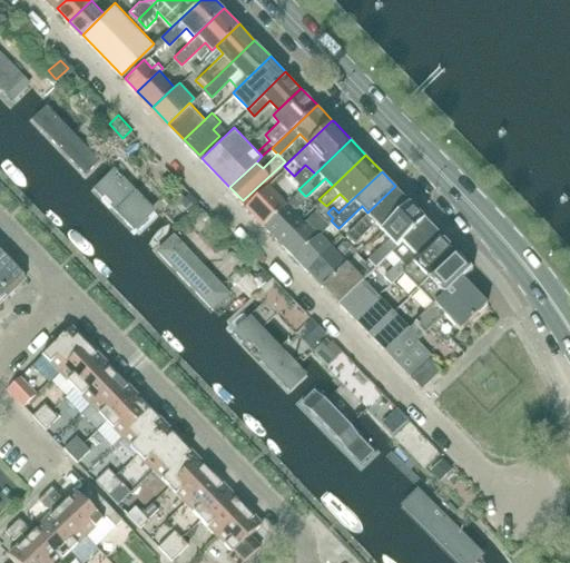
[(281,207),(287,200),(268,181),(263,187),(281,207)]
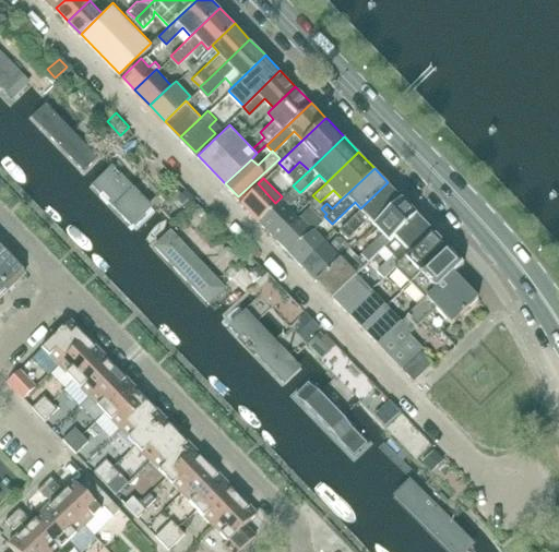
[(371,225),(402,196),(388,182),(360,208),(337,230),(345,238),(366,219),(371,225)]
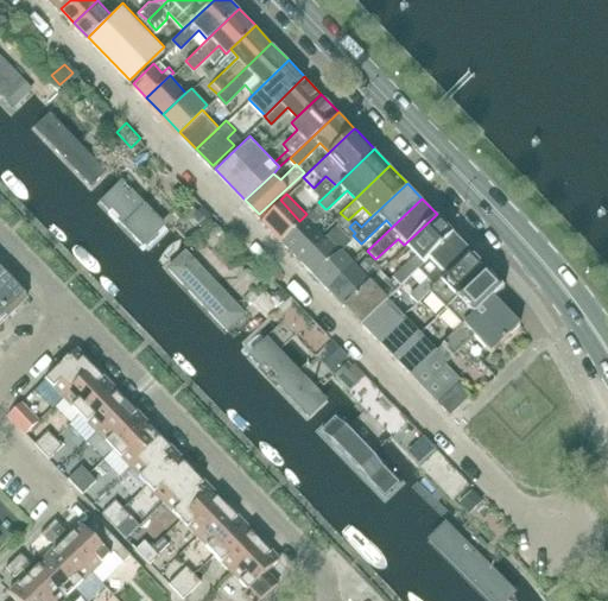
[(282,238),(299,221),(280,200),(261,217),(282,238)]
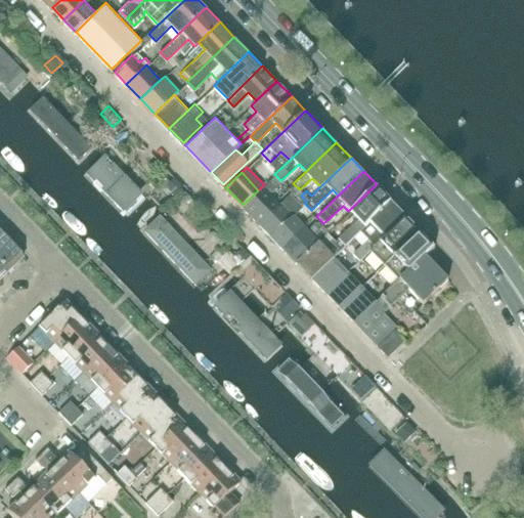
[(269,191),(280,180),(274,174),(264,184),(258,190),(243,205),(259,222),(279,203),(269,191)]
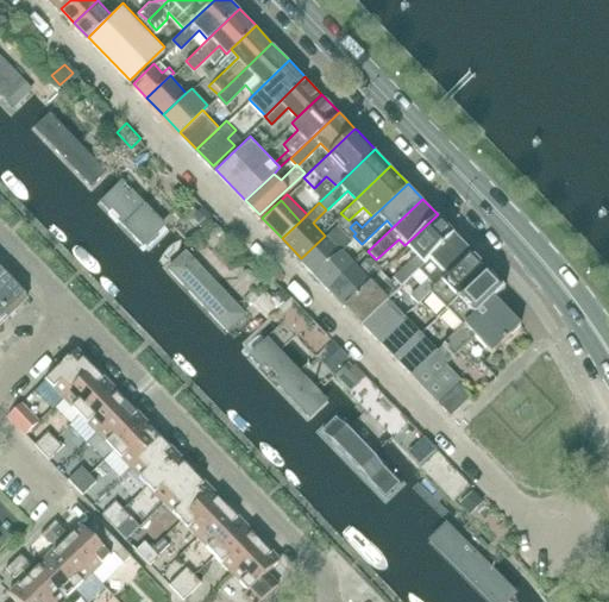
[(217,230),(224,223),(214,213),(196,230),(212,245),(221,236),(217,230)]
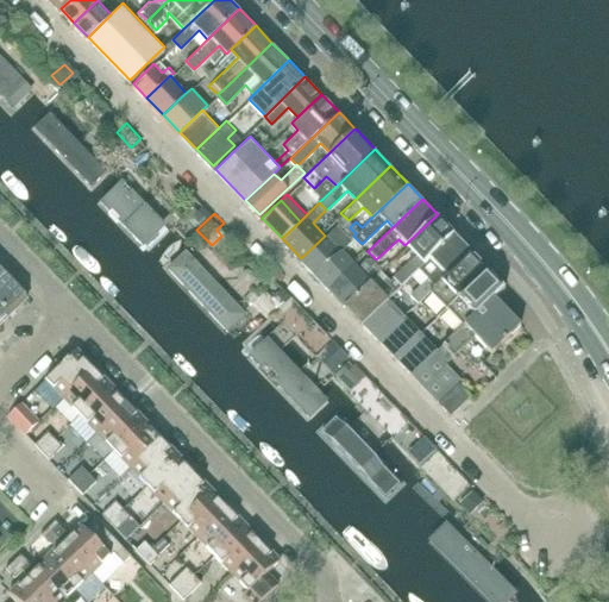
[(401,282),(419,265),(454,232),(438,214),(405,245),(408,250),(412,246),(418,252),(395,275),(401,282)]
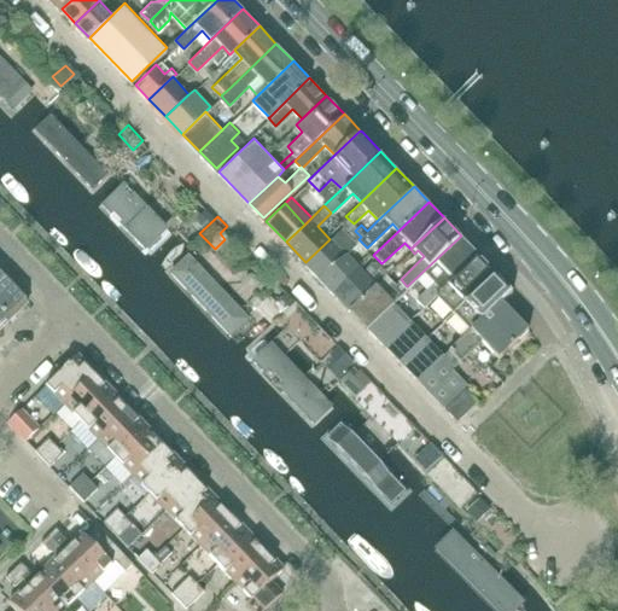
[(424,304),(430,298),(436,292),(478,252),(461,236),(425,269),(435,279),(417,296),(424,304)]
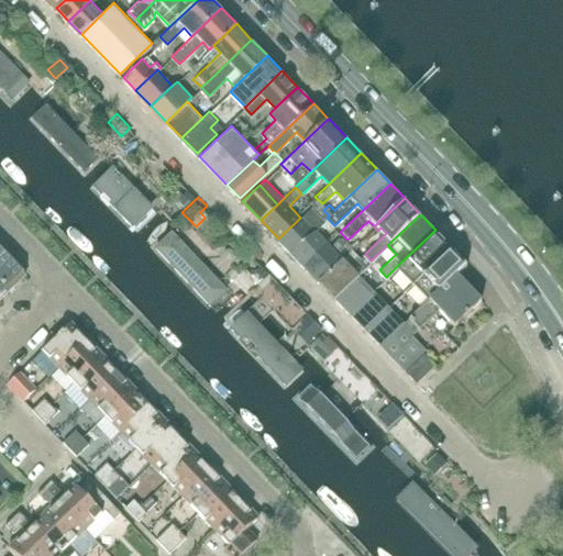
[(291,251),(321,222),(316,217),(307,224),(300,218),(278,238),(291,251)]
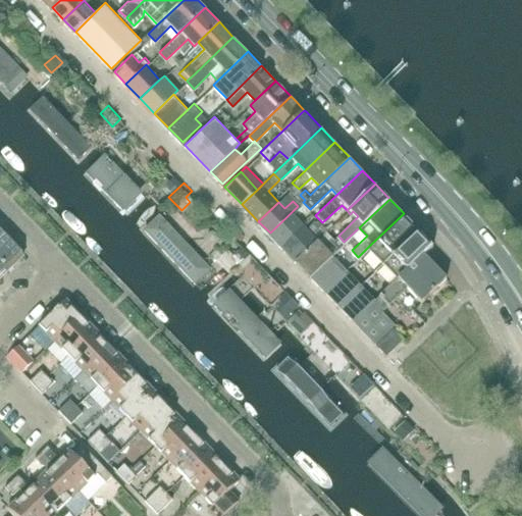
[(313,212),(310,209),(303,202),(298,206),(270,233),(281,246),(304,223),(296,216),(302,210),(308,217),(313,212)]
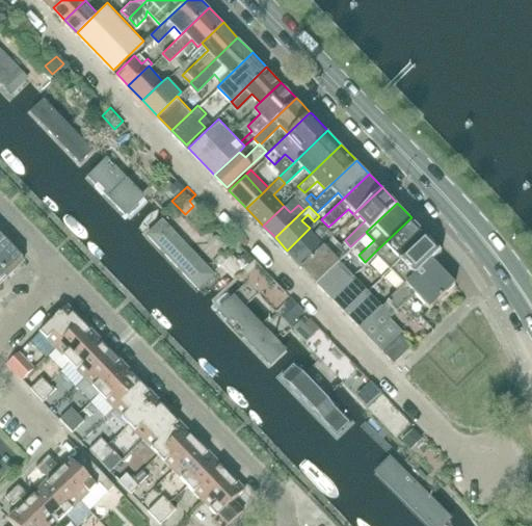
[(381,274),(390,266),(425,232),(411,217),(375,252),(383,260),(374,268),(381,274)]
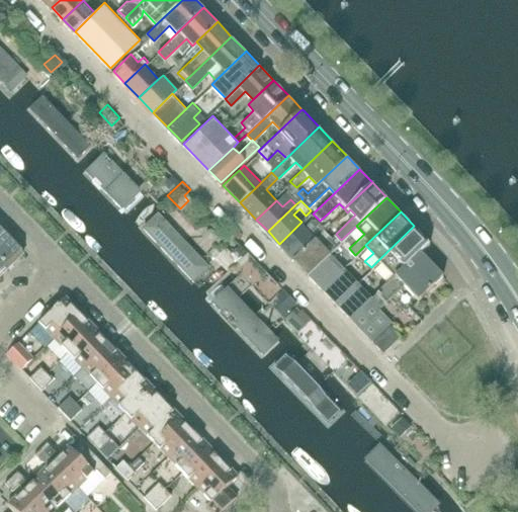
[(293,258),(323,229),(314,220),(308,221),(281,246),(293,258)]
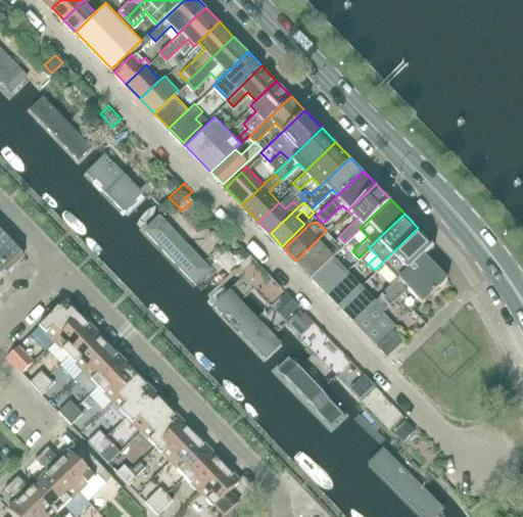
[(425,253),(434,244),(418,228),(383,262),(397,276),(423,251),(425,253)]
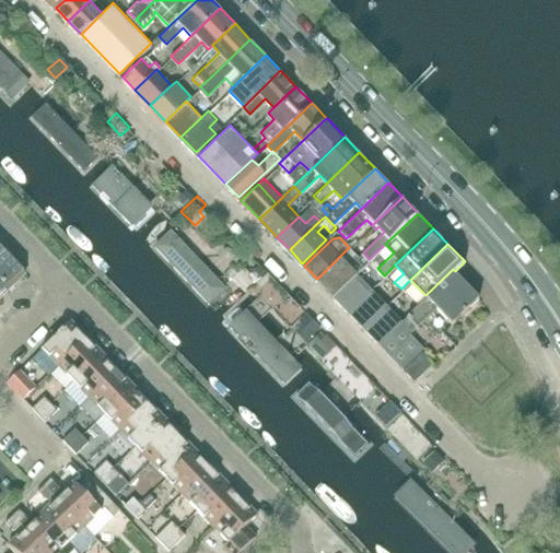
[(358,257),(354,254),(349,247),(317,279),(333,294),(357,271),(369,259),(363,253),(358,257)]
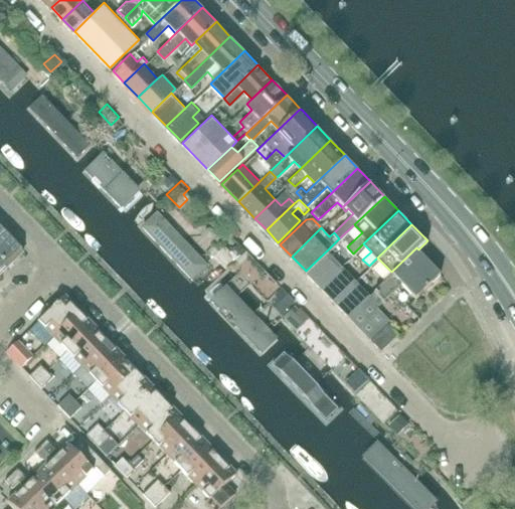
[(0,270),(23,248),(5,229),(0,234),(0,270)]
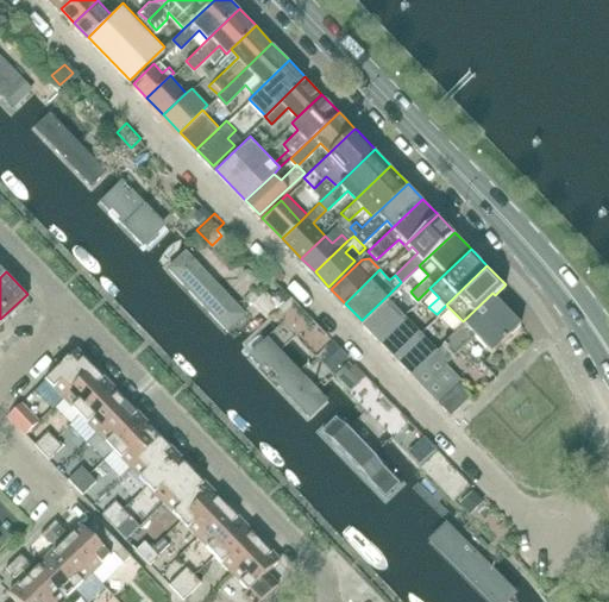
[(521,321),(495,295),(493,293),(463,321),(443,342),(452,353),(475,332),(491,350),(521,321)]
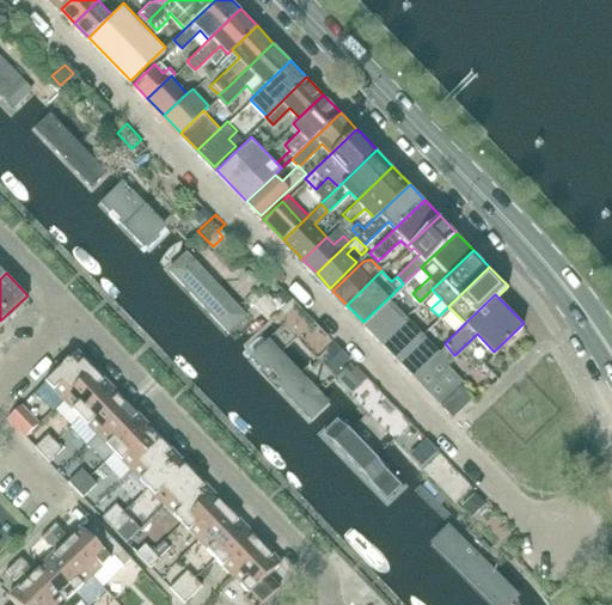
[(380,340),(407,315),(390,297),(363,322),(380,340)]
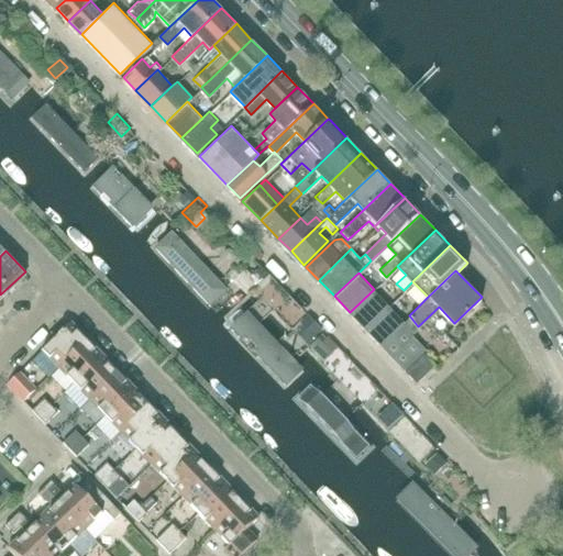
[(365,327),(388,304),(374,289),(350,312),(365,327)]
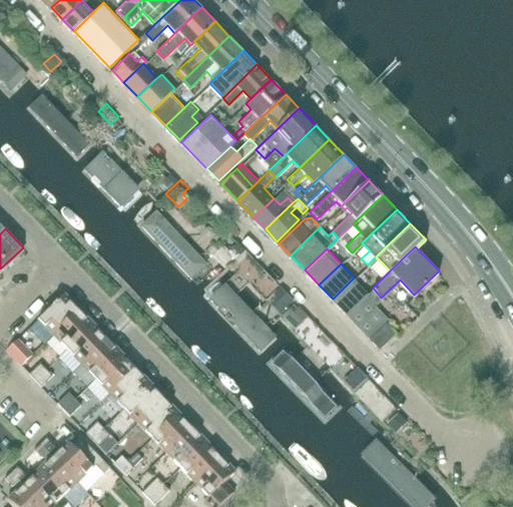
[(347,313),(368,292),(354,278),(333,299),(347,313)]
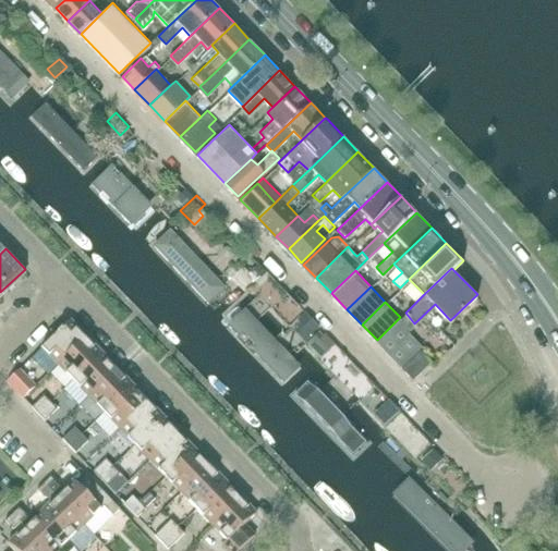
[(408,330),(414,323),(405,313),(400,317),(377,340),(401,366),(420,347),(422,345),(408,330)]
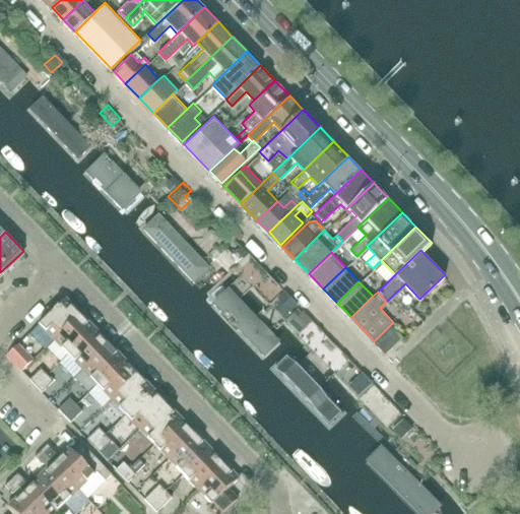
[(75,308),(77,306),(66,295),(61,300),(39,321),(54,336),(79,312),(75,308)]
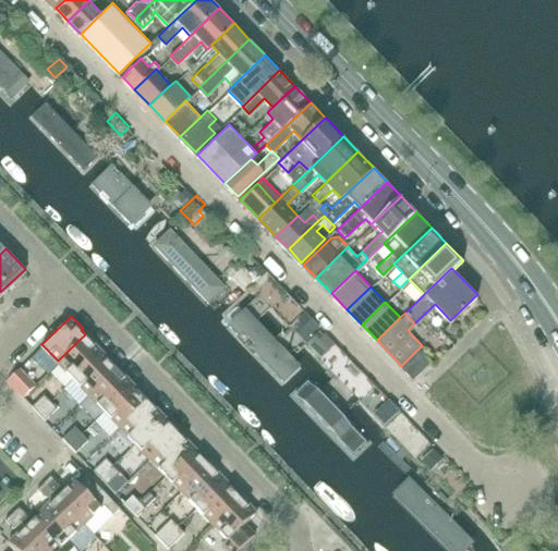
[(308,339),(315,333),(307,326),(302,331),(308,339)]
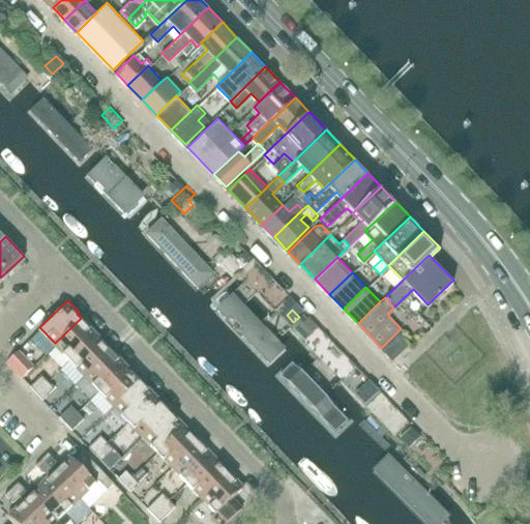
[(87,321),(85,322),(81,318),(55,343),(69,358),(95,333),(91,329),(93,327),(87,321)]
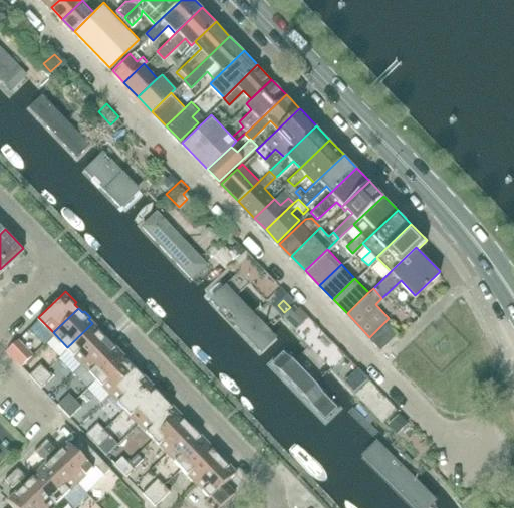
[(380,348),(398,331),(387,320),(369,337),(380,348)]
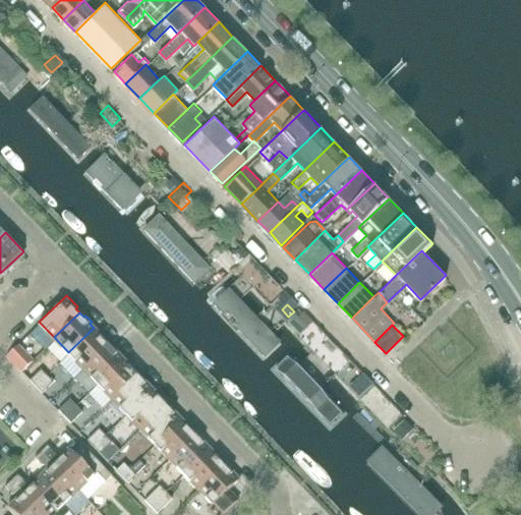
[(100,331),(98,332),(94,328),(68,352),(82,367),(109,343),(104,338),(106,337),(100,331)]
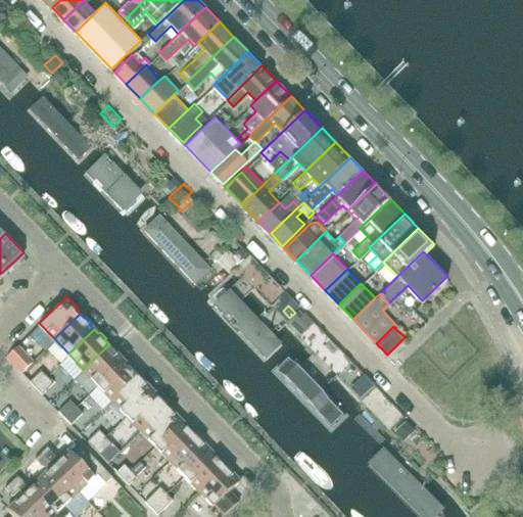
[(21,370),(34,359),(18,343),(7,355),(12,360),(18,367),(21,370)]
